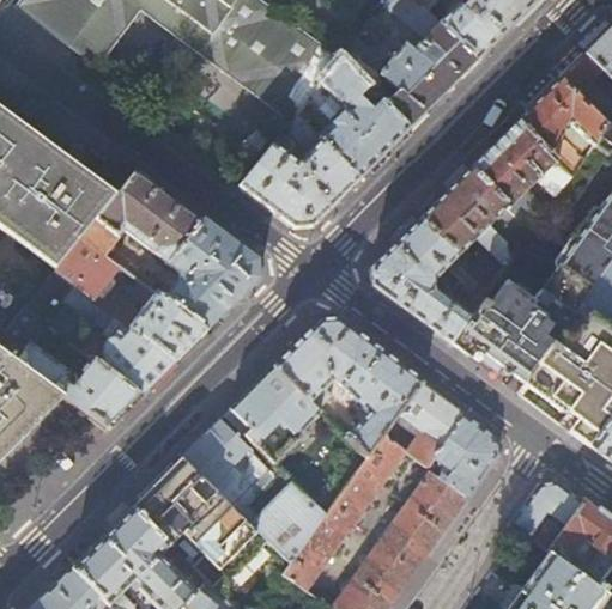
[(340,61),(341,60),(262,0),(22,0),(18,5),(53,31),(91,59),(97,64),(100,60),(144,0),(153,0),(229,56),(224,64),(295,117),(297,115),(298,114),(302,108),(322,83),(340,61)]
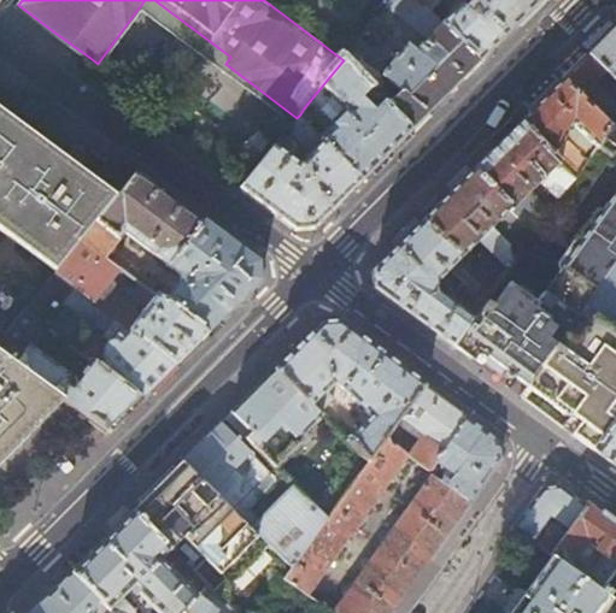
[(371,88),(412,127),(449,92),(481,58),(444,22),(429,7),(421,0),(392,0),(388,5),(429,37),(417,49),(404,39),(400,43),(404,47),(392,62),(363,36),(344,60),(342,62),(370,89),(371,88)]
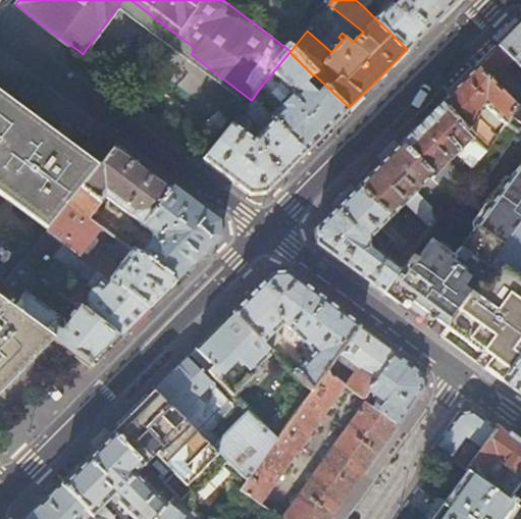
[(400,0),(395,6),(391,3),(388,3),(375,18),(407,49),(435,20),(456,0),(400,0)]
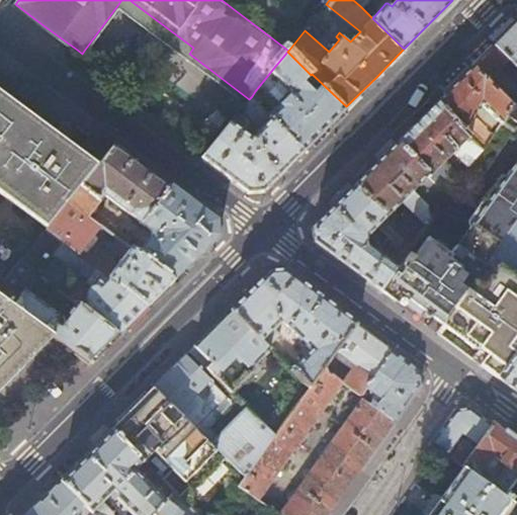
[(309,25),(323,37),(336,21),(322,9),(309,25)]
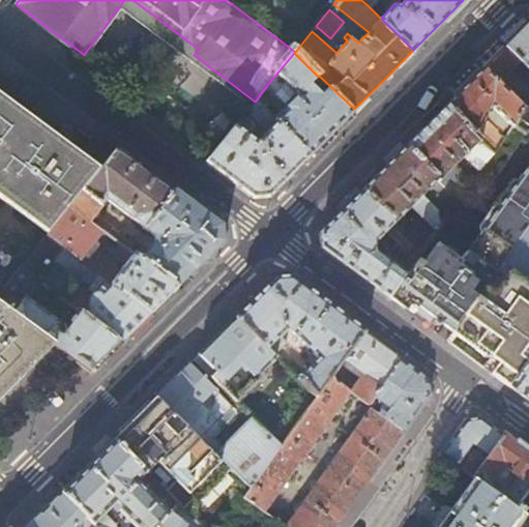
[(528,21),(521,29),(507,44),(528,63),(528,21)]
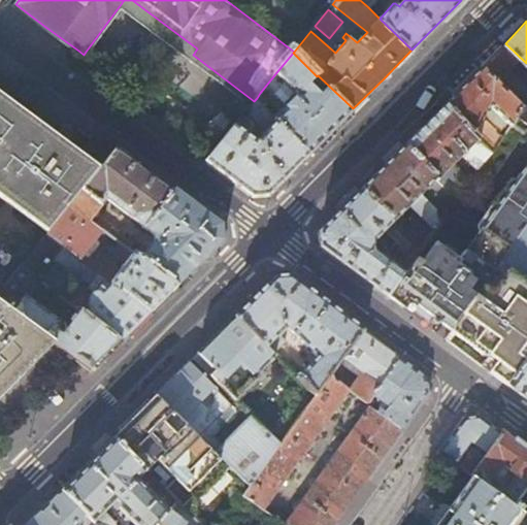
[(526,63),(505,43),(504,44),(493,55),(483,66),(523,106),(526,100),(526,63)]
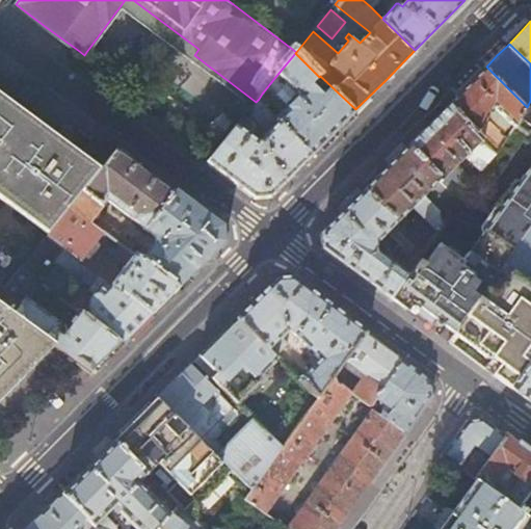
[(319,77),(295,53),(280,72),(301,94),(276,118),(279,121),(312,153),(334,131),(355,109),(320,76),(319,77)]
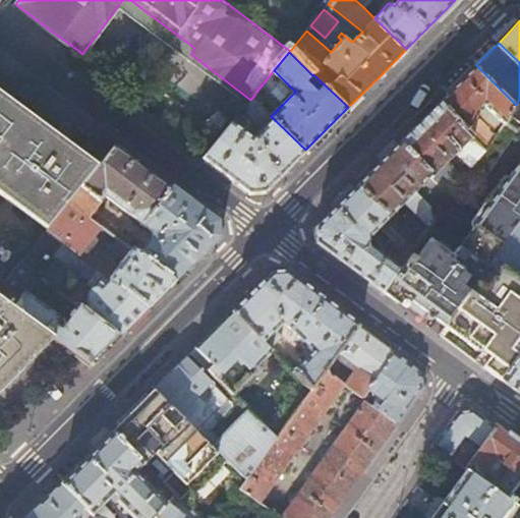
[(459,82),(438,103),(485,148),(497,132),(476,114),(485,102),(492,109),(487,114),(501,126),(509,115),(516,105),(476,65),(459,82)]
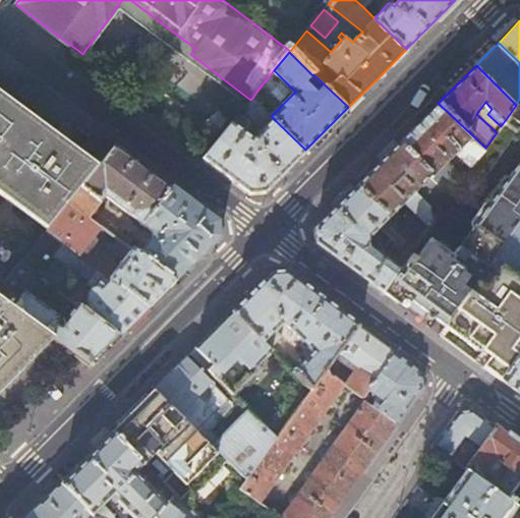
[(0,90),(0,193),(47,230),(70,200),(100,165),(99,164),(70,142),(8,97),(0,90)]
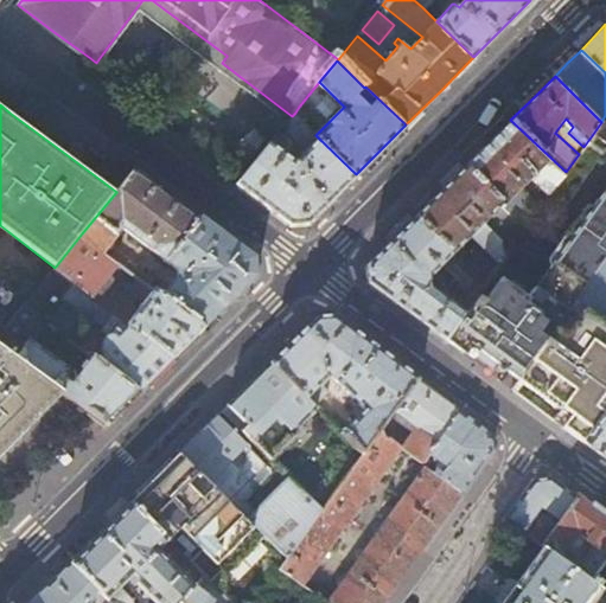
[(295,113),(294,114),(299,119),(305,111),(299,107),(295,113)]
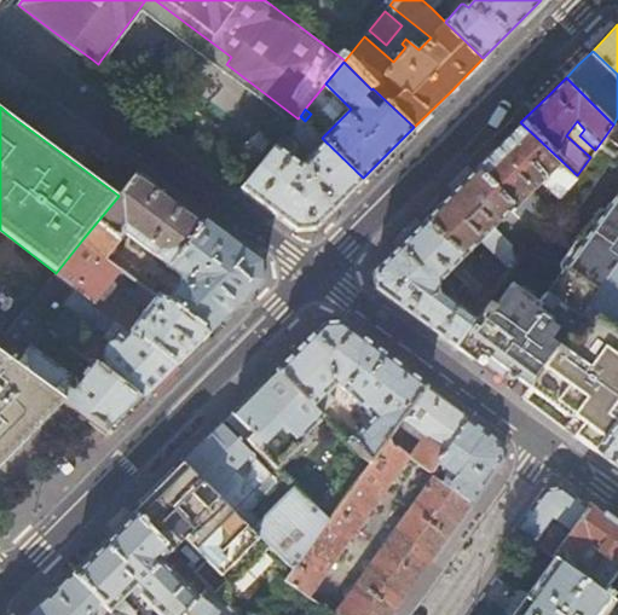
[(617,117),(613,125),(605,137),(617,145),(617,117)]
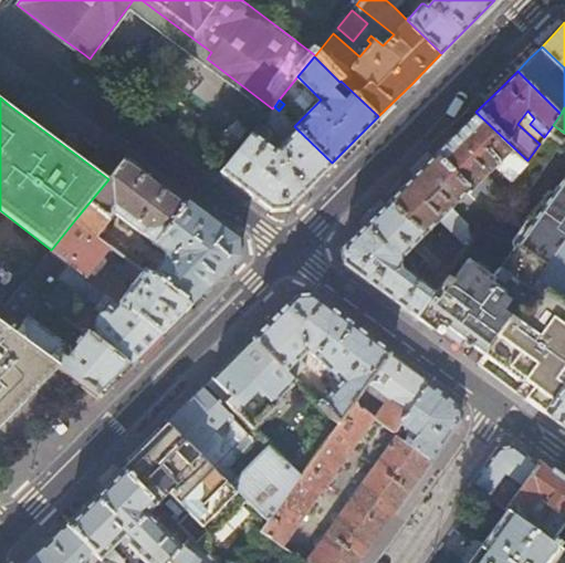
[(457,132),(435,154),(492,210),(505,191),(487,173),(497,163),(513,180),(527,160),(475,112),(457,132)]
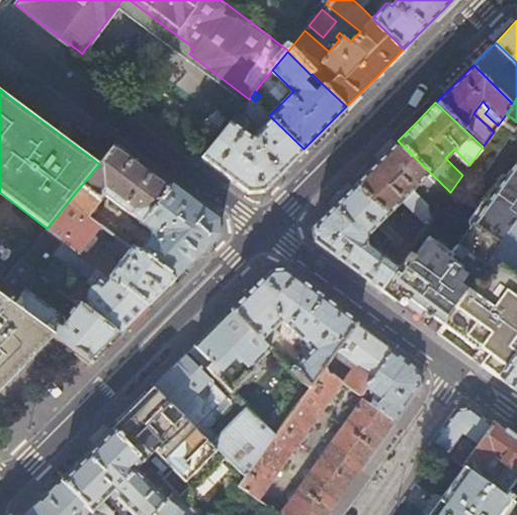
[(252,137),(241,129),(249,119),(239,111),(204,153),(202,156),(229,174),(249,190),(264,188),(281,171),(304,149),(271,117),(252,137)]
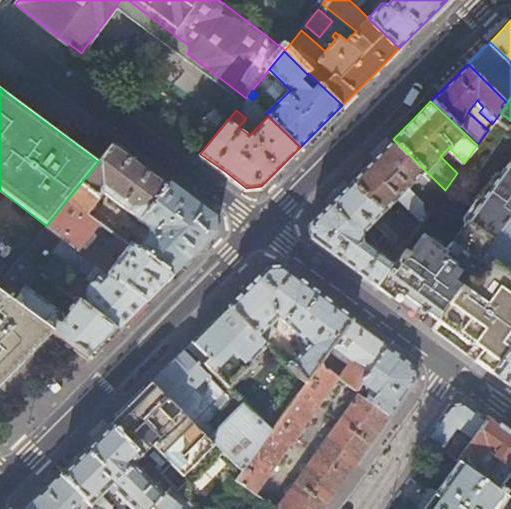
[(373,159),(351,181),(381,212),(382,213),(399,197),(409,206),(392,223),(409,240),(417,228),(445,190),(393,139),(373,159)]
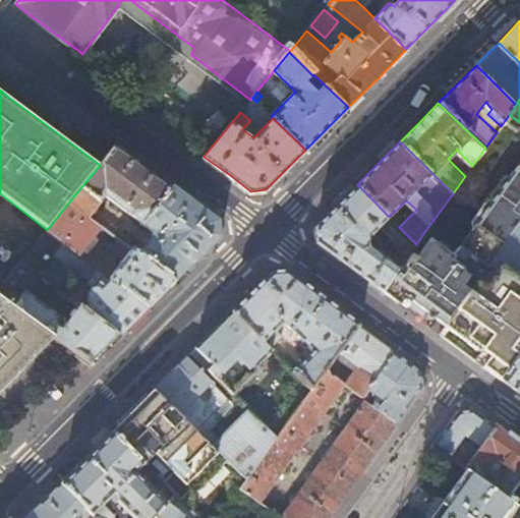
[(100,165),(70,200),(90,216),(106,196),(152,230),(152,239),(139,252),(176,280),(201,254),(221,235),(220,219),(196,202),(139,160),(117,142),(111,151),(100,165)]
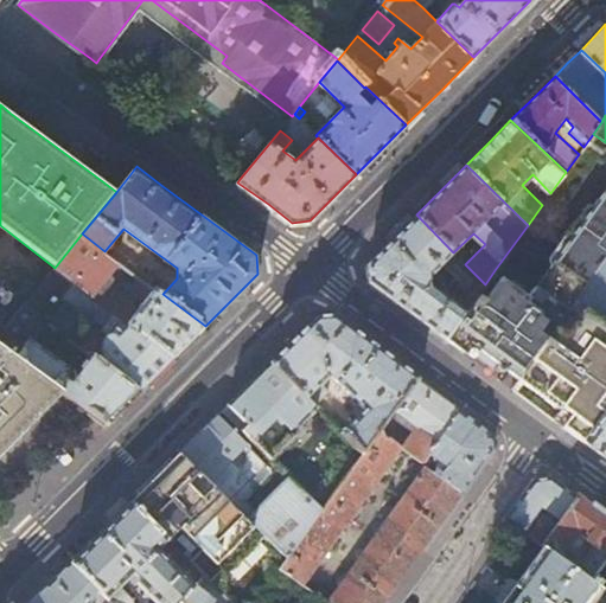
[(479,345),(521,374),(605,252),(605,183),(604,181),(589,200),(585,198),(561,230),(567,233),(524,292),(495,270),(485,284),(454,327),(479,345)]
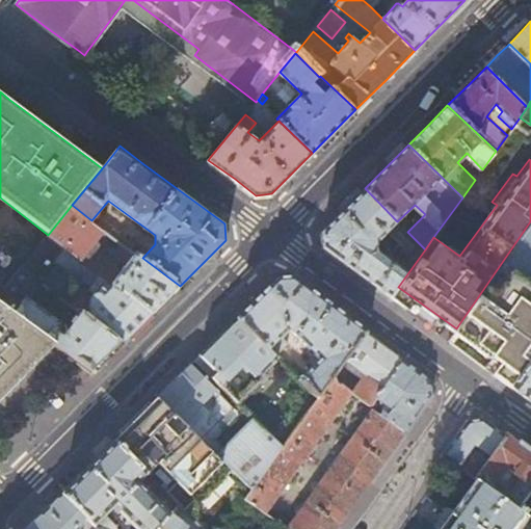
[(324,246),(349,265),(392,296),(398,287),(425,249),(407,232),(397,221),(396,220),(365,188),(344,210),(323,231),(324,246)]
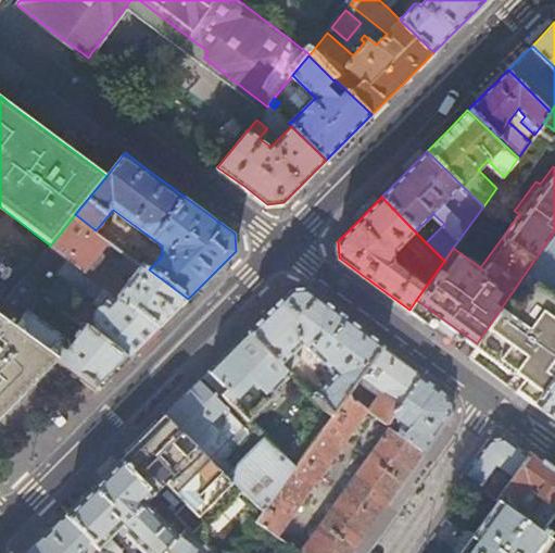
[(109,240),(96,230),(75,214),(50,246),(161,326),(173,314),(188,299),(149,269),(136,260),(123,250),(117,256),(123,261),(121,264),(134,275),(125,286),(92,262),(109,240)]
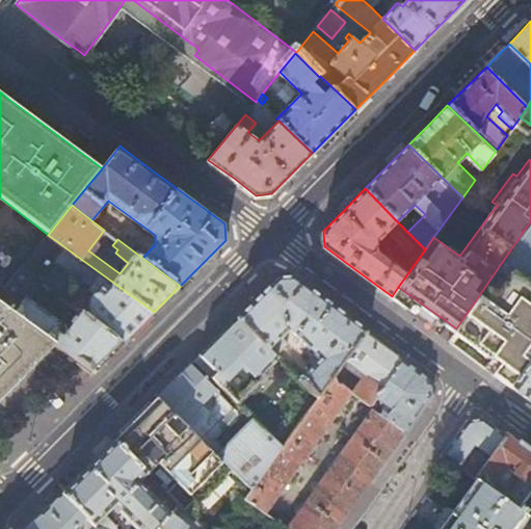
[(496,359),(498,355),(504,361),(496,373),(513,386),(530,361),(530,279),(528,278),(530,272),(530,221),(456,328),(484,350),(496,359)]
